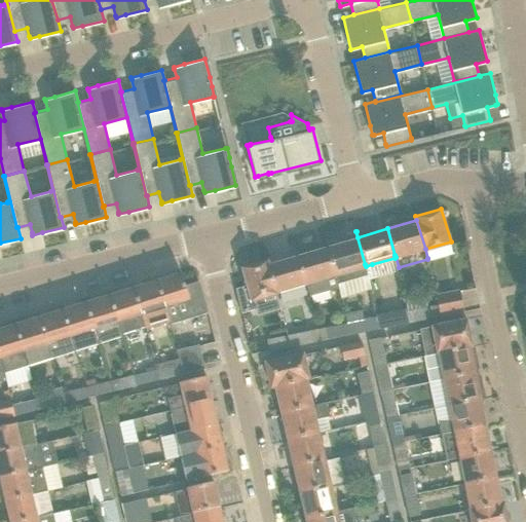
[(355,231),(326,239),(328,246),(337,282),(368,272),(366,266),(365,264),(355,231)]
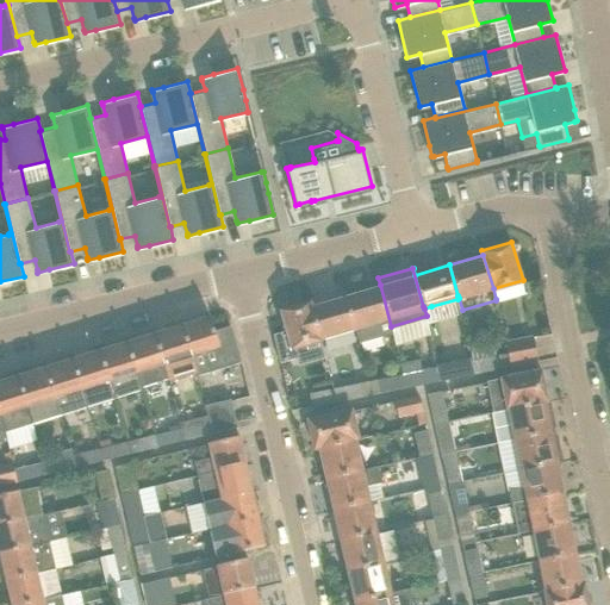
[(359,341),(392,330),(391,326),(380,285),(344,295),(354,329),(355,329),(359,341)]
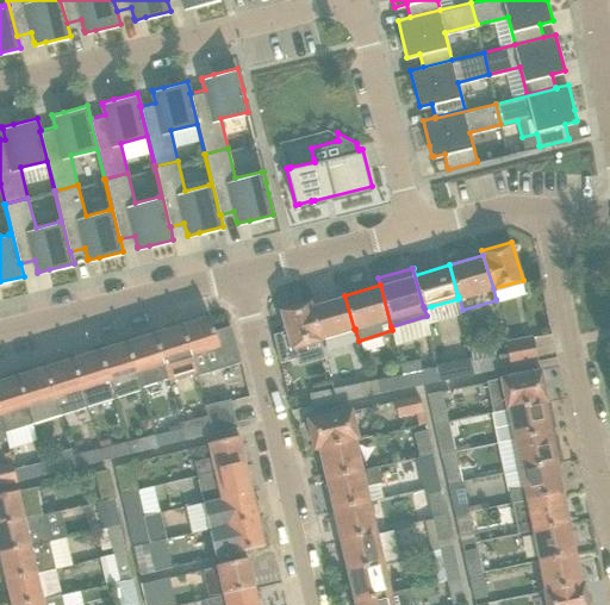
[(322,338),(354,329),(344,295),(312,305),(322,338)]
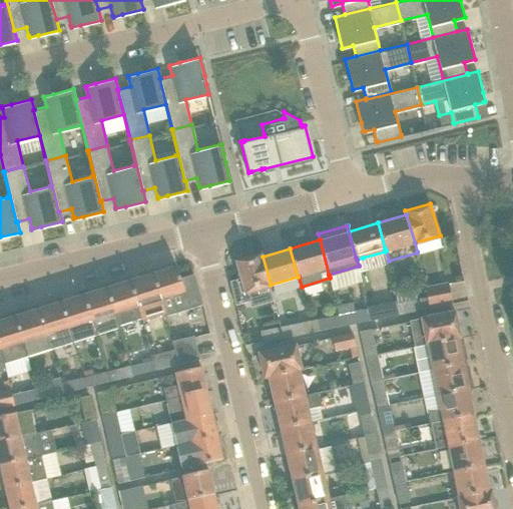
[(240,276),(229,279),(235,303),(249,299),(246,292),(271,285),(263,257),(261,252),(235,260),(240,276)]
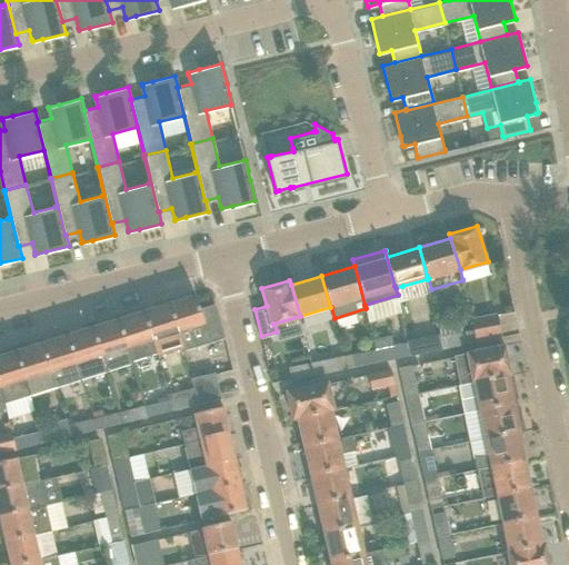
[(168,301),(182,347),(183,347),(183,348),(225,336),(215,301),(200,306),(196,293),(168,301)]
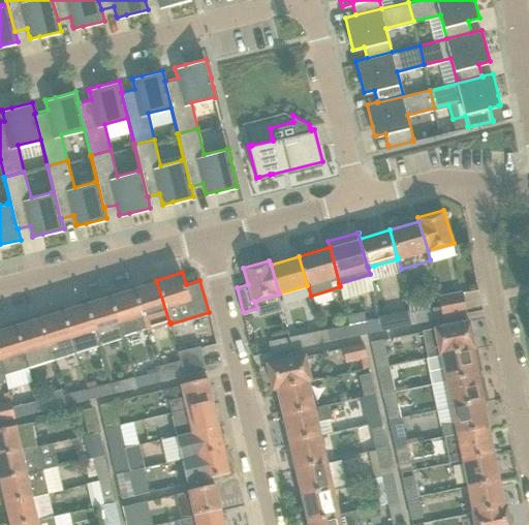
[(156,280),(133,287),(141,313),(145,329),(146,328),(146,330),(169,322),(156,280)]
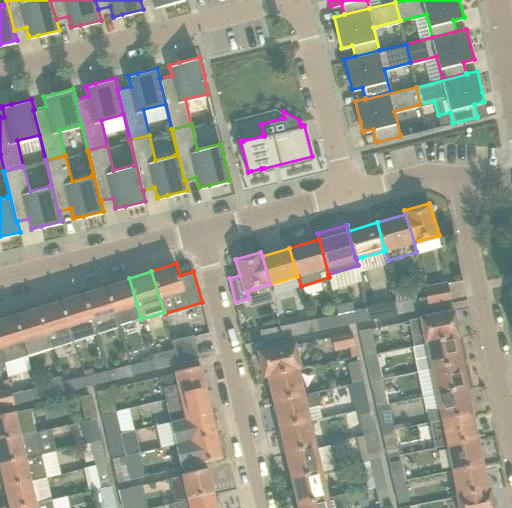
[(129,278),(106,285),(118,324),(140,318),(136,303),(129,278)]
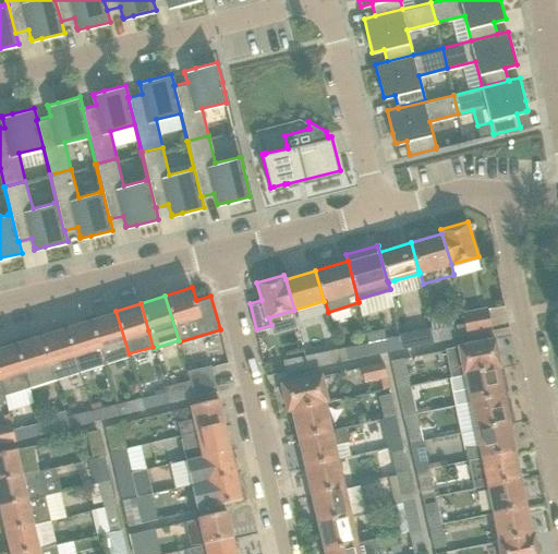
[(487,304),(462,310),(464,322),(463,322),(466,335),(493,328),(487,304)]
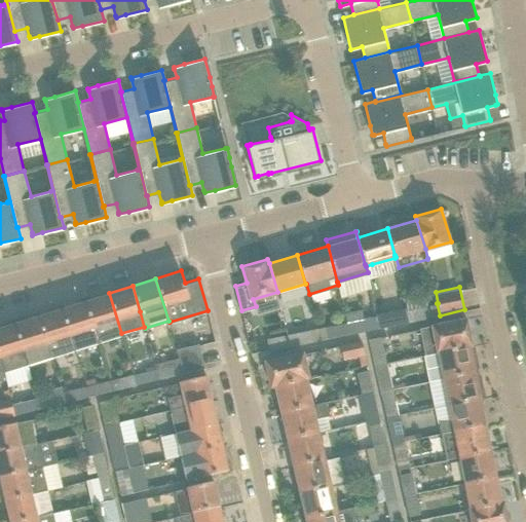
[(109,293),(84,300),(99,342),(121,335),(121,333),(109,293)]
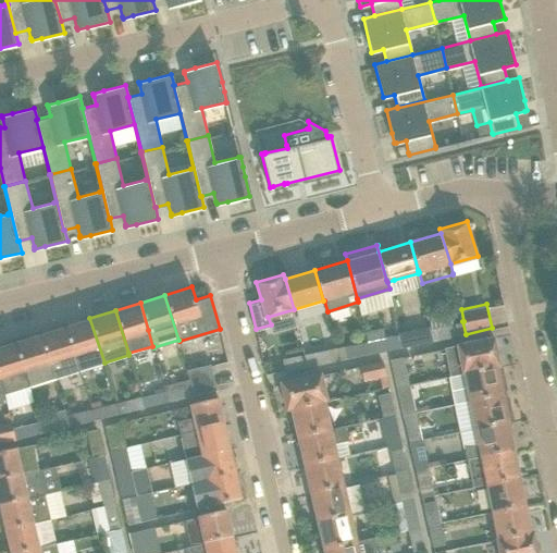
[(462,321),(452,323),(450,315),(429,319),(431,328),(433,341),(466,334),(462,321)]
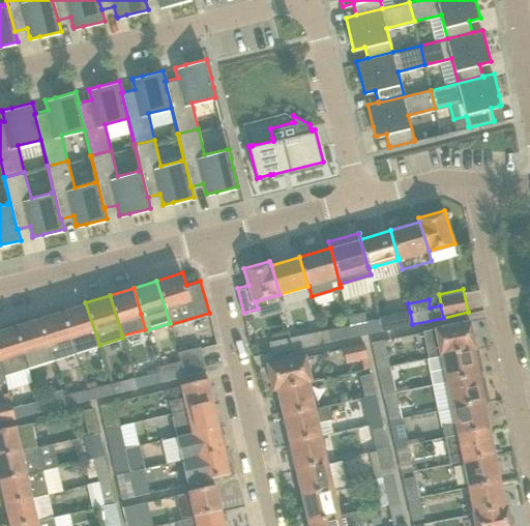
[(76,352),(99,345),(85,302),(62,310),(76,352)]
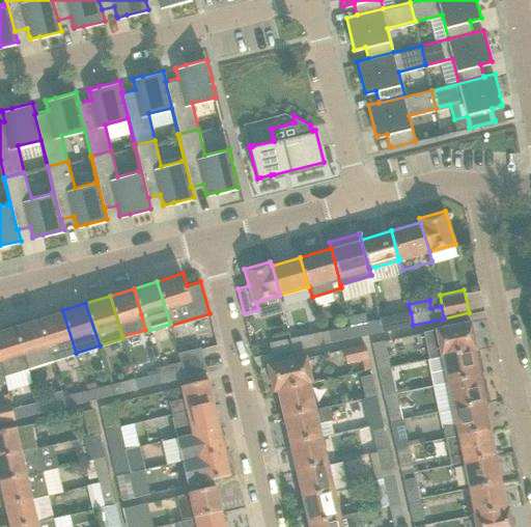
[(51,360),(76,353),(62,310),(37,319),(51,360)]
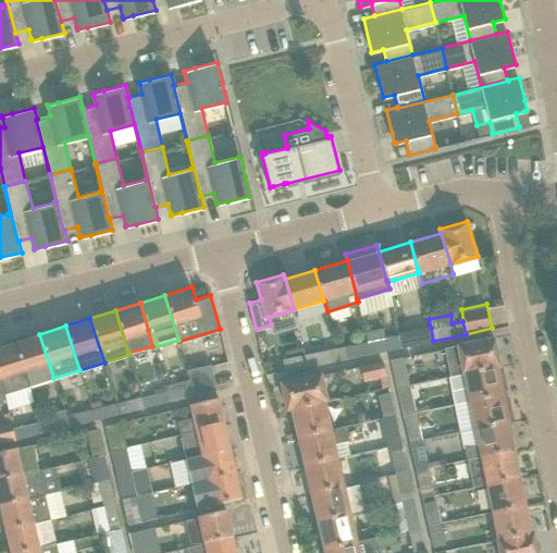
[(403,346),(433,341),(431,328),(399,334),(403,346)]
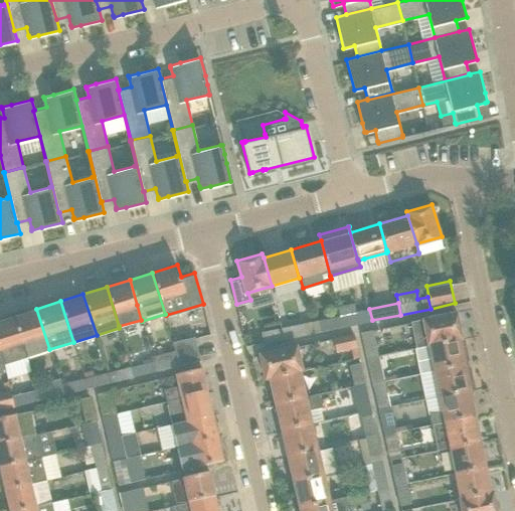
[(36,309),(14,316),(22,341),(26,356),(49,349),(36,309)]
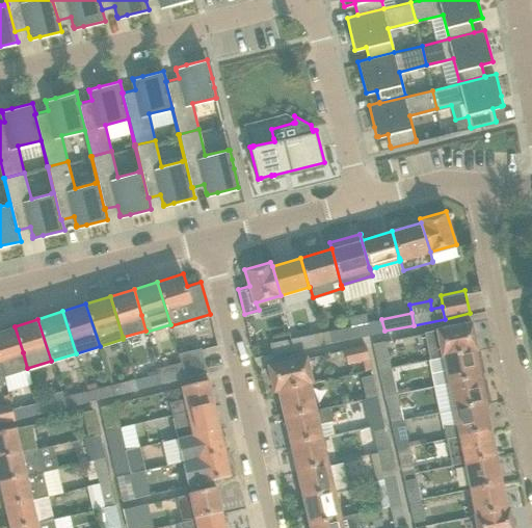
[(353,337),(384,331),(381,319),(351,325),(353,337)]
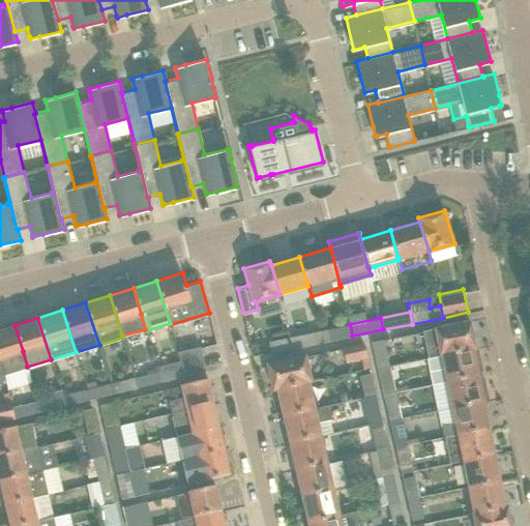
[(433,327),(421,329),(428,355),(438,353),(473,347),(476,346),(475,346),(470,319),(449,323),(433,327)]
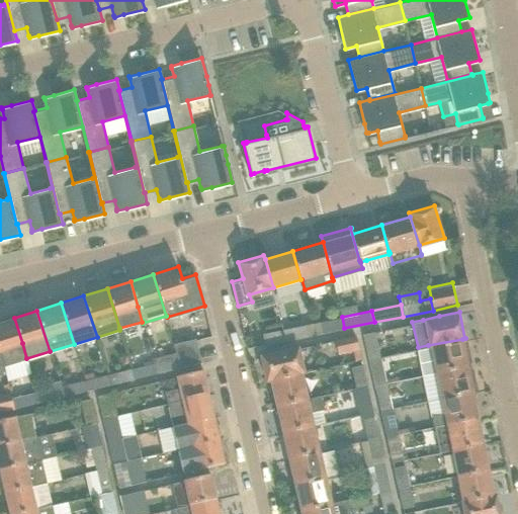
[(315,334),(344,328),(342,317),(312,323),(315,334)]
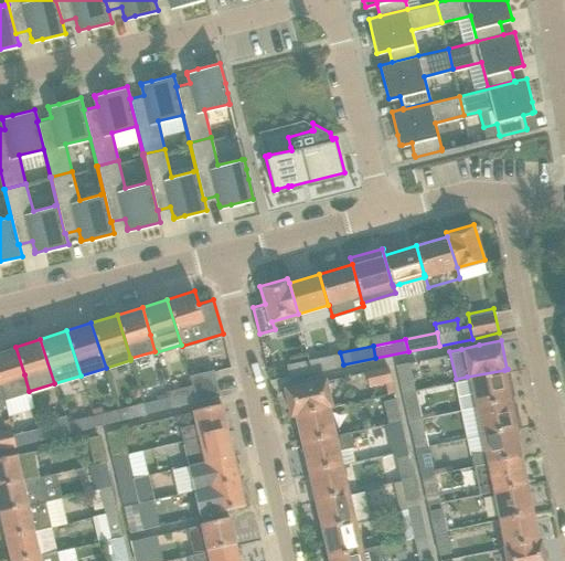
[(16,347),(0,351),(0,384),(3,398),(3,399),(29,391),(24,374),(16,347)]
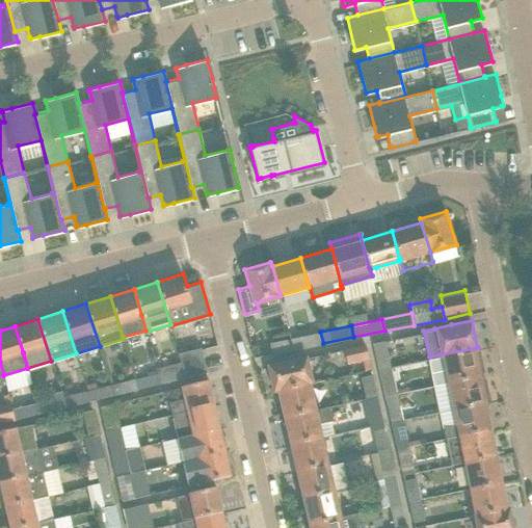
[(271,354),(323,343),(320,332),(268,342),(271,354)]
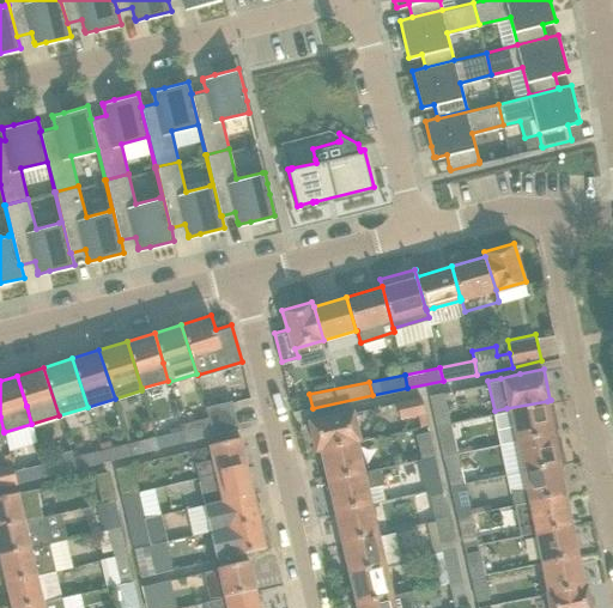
[(436,423),(449,419),(443,391),(430,394),(436,423)]
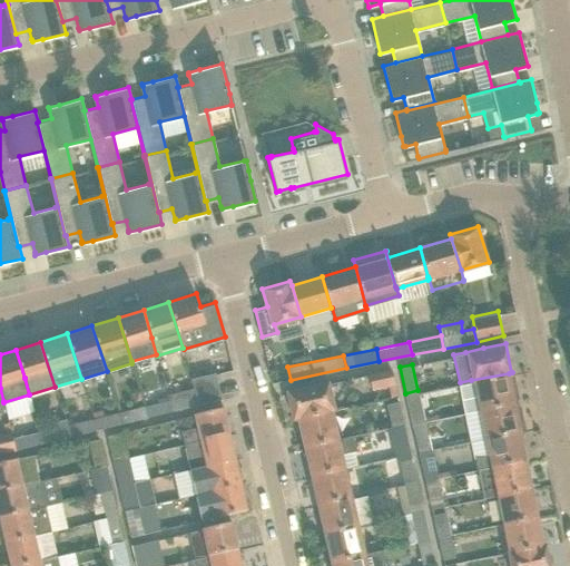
[(391,394),(397,393),(391,368),(367,373),(371,389),(389,384),(391,394)]
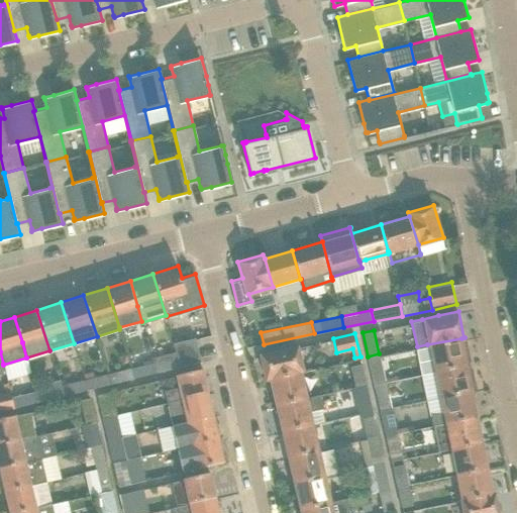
[(180,365),(201,361),(195,336),(174,341),(180,365)]
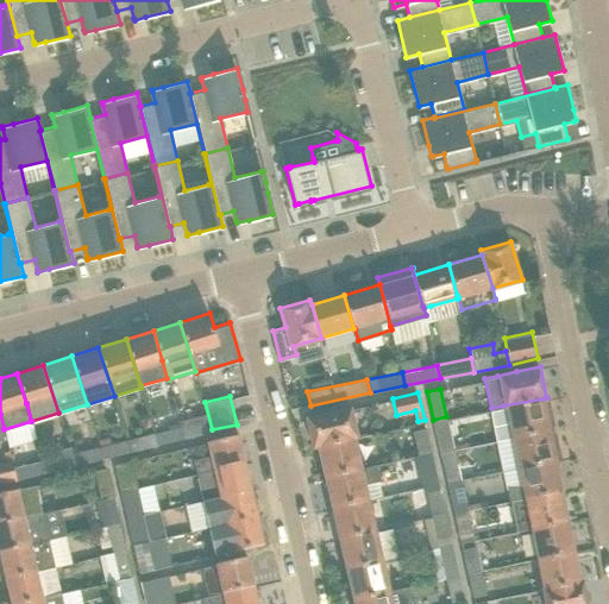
[(552,413),(550,398),(547,397),(544,398),(503,406),(504,409),(506,408),(512,435),(550,428),(547,416),(551,415),(552,413)]
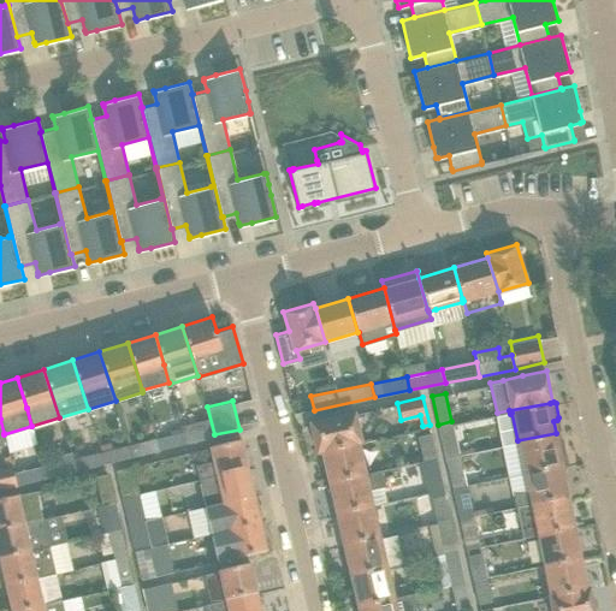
[(184,442),(214,434),(207,407),(206,407),(208,417),(179,425),(182,429),(184,442)]
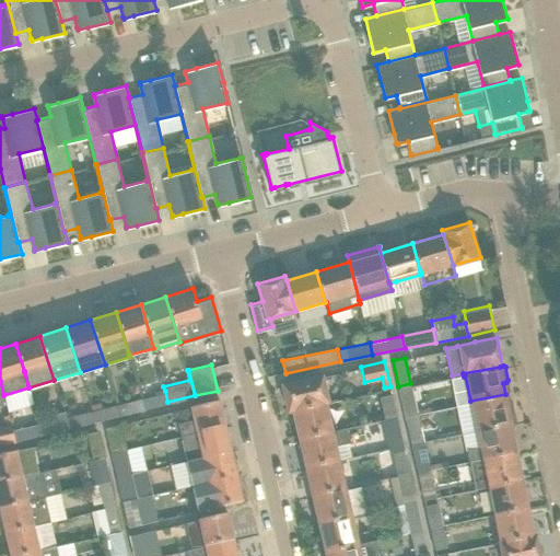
[(293,409),(329,400),(324,374),(282,383),(289,410),(293,409)]
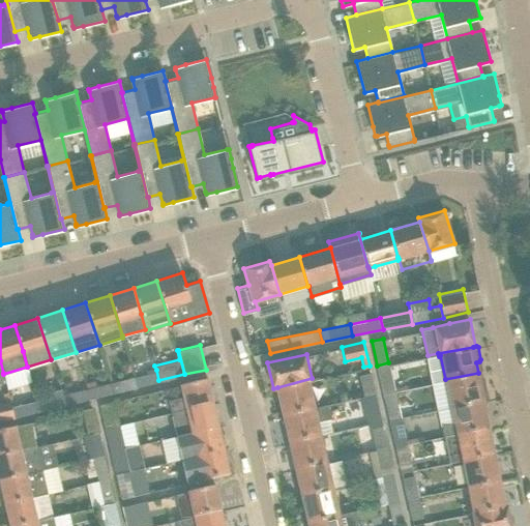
[(382,391),(394,389),(388,362),(377,366),(382,391)]
